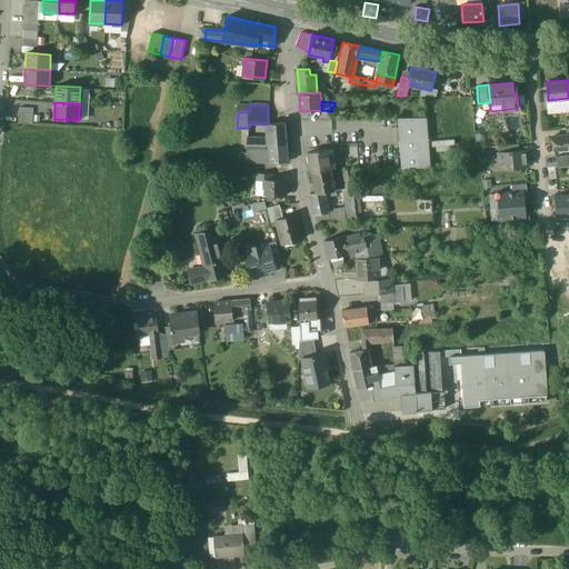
[(427,118),(397,118),(401,168),(430,167),(427,118)]
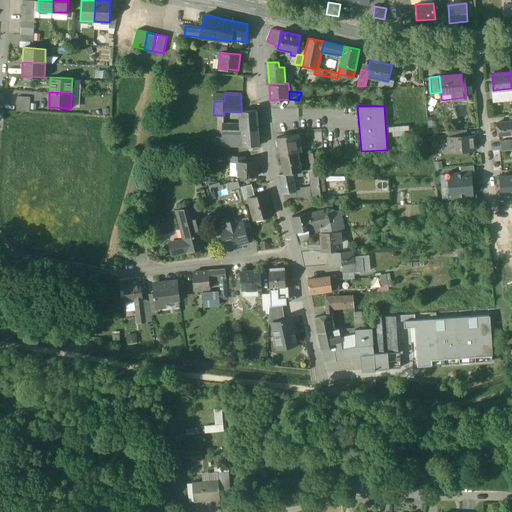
[(241,111),(241,112),(242,125),(230,125),(230,126),(222,126),(222,146),(260,145),(257,110),(241,111)]
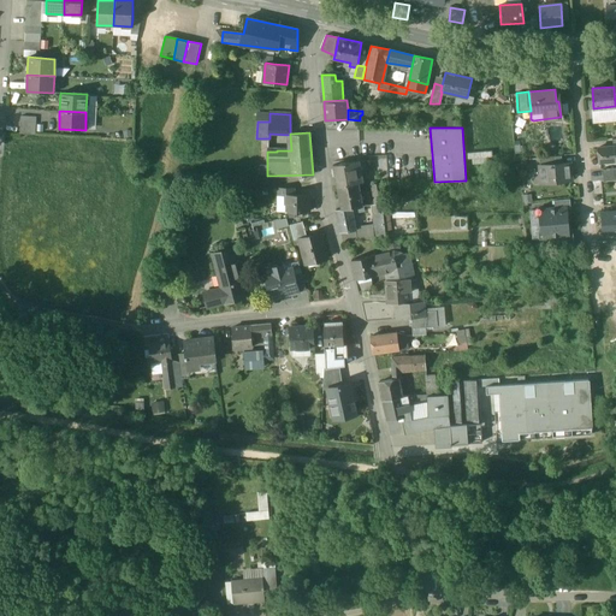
[(615,144),(614,146),(598,147),(599,161),(615,160),(615,144)]
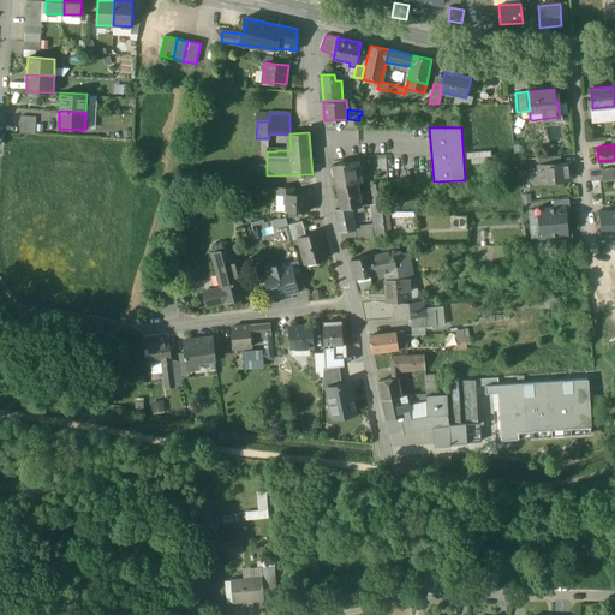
[(561,155),(539,157),(541,165),(562,162),(561,155)]
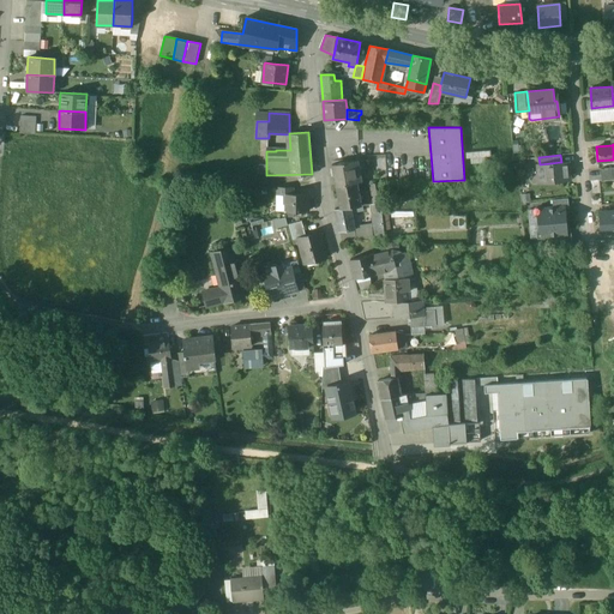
[(362,180),(357,160),(332,164),(337,186),(357,181),(362,180)]
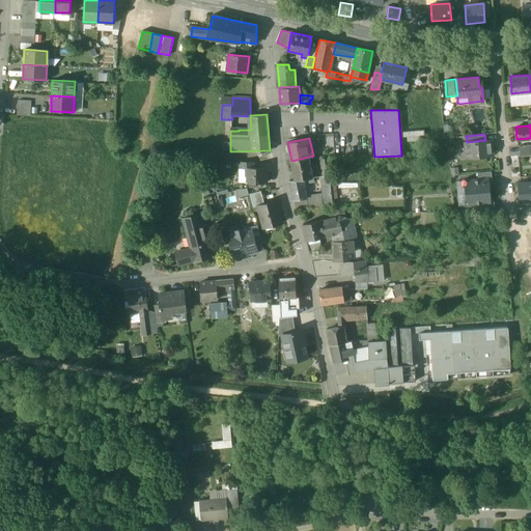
[(467,142),(466,142),(468,158),(493,156),(491,140),(485,140),(467,142)]
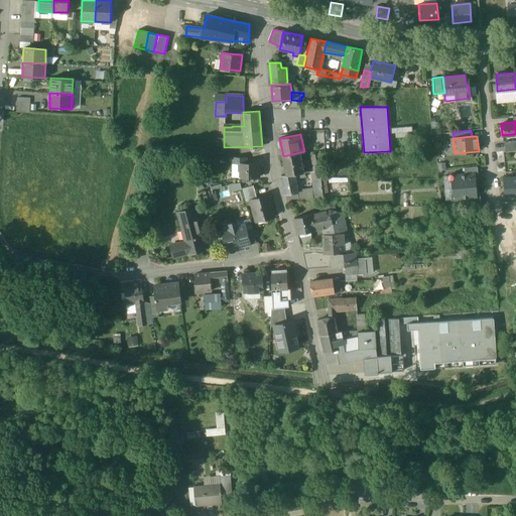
[(515,140),(505,142),(505,152),(515,150),(515,140)]
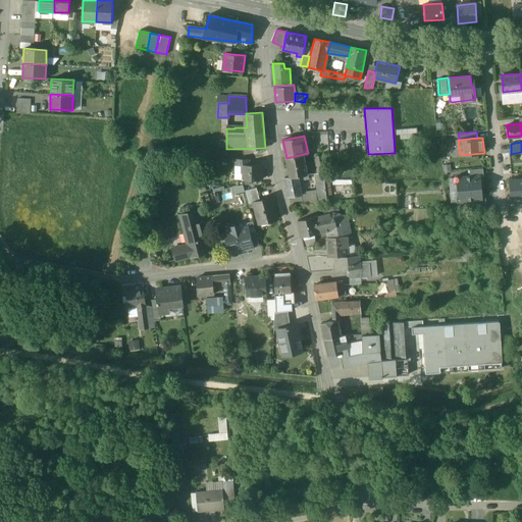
[(304,154),(286,158),(290,177),(298,176),(300,176),(308,174),(304,154)]
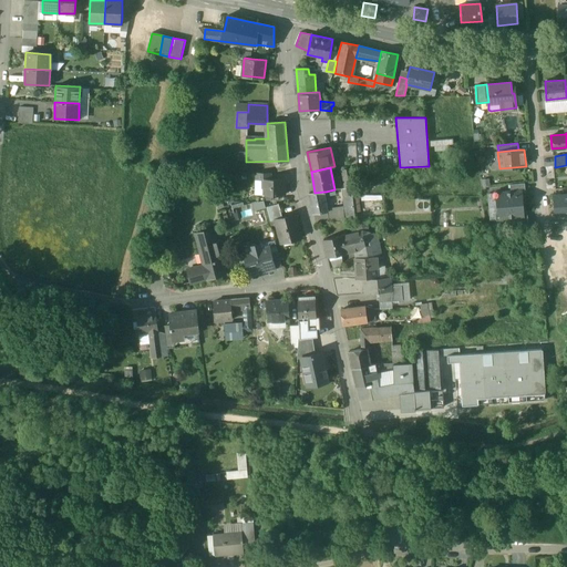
[(351,168),(341,169),(346,187),(354,186),(351,168)]
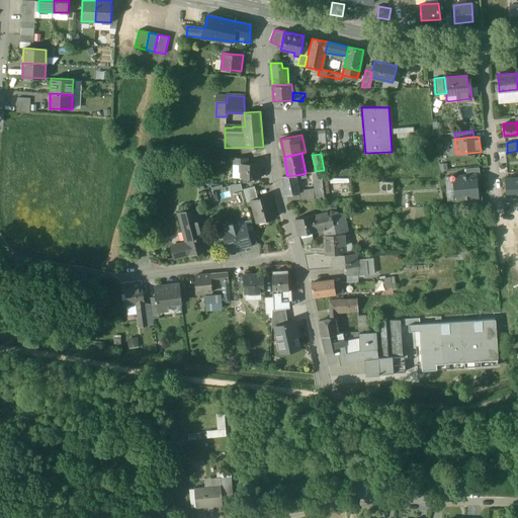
[(248,163),(241,163),(241,164),(241,171),(243,171),(243,178),(260,178),(260,164),(248,163)]
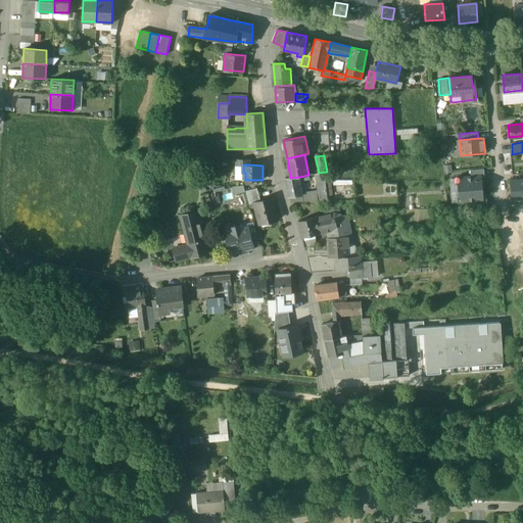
[(484,169),(471,170),(471,176),(481,175),(482,180),(485,180),(484,169)]
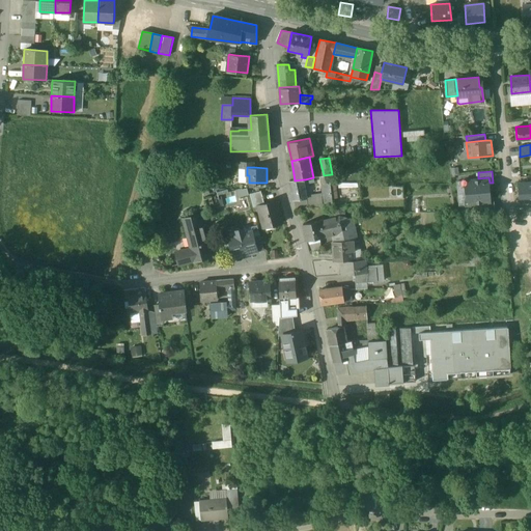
[(323,176),(323,184),(331,183),(338,182),(338,174),(323,176)]
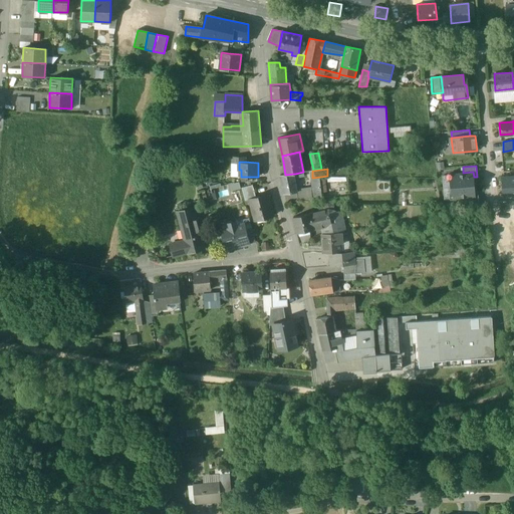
[(463,173),(454,174),(454,176),(450,180),(450,181),(451,192),(451,193),(455,196),(456,198),(465,197),(476,196),(475,192),(474,177),(473,172),(463,173)]
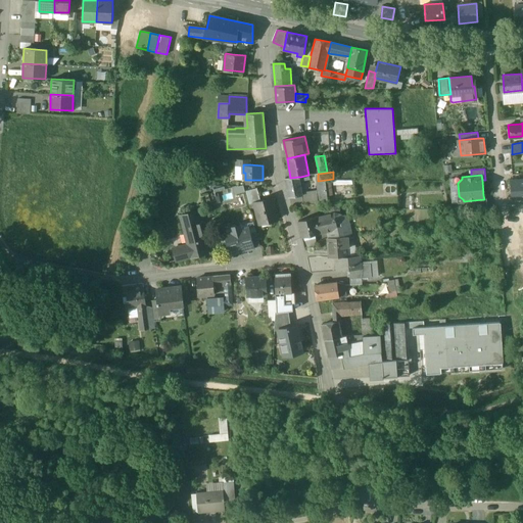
[(290,178),(286,179),(289,197),(301,195),(298,177),(290,178)]
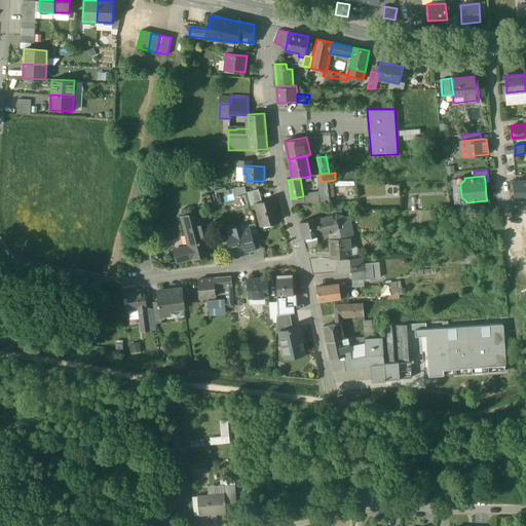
[(525,180),(515,181),(516,200),(525,199),(525,180)]
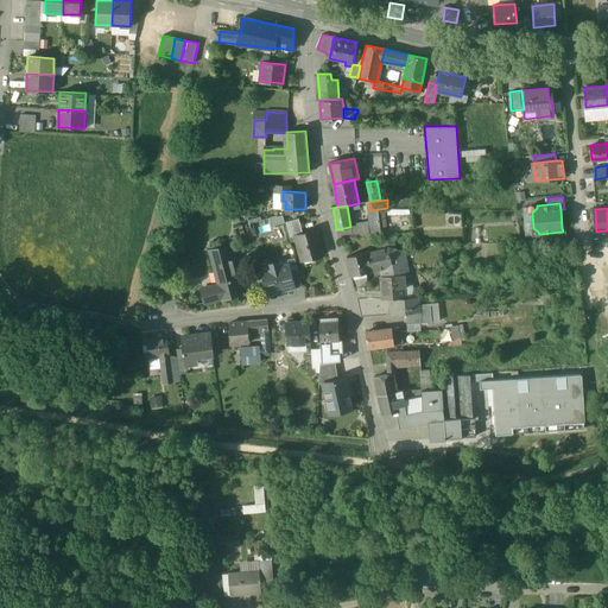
[(379,209),(369,210),(372,234),(381,233),(379,209)]
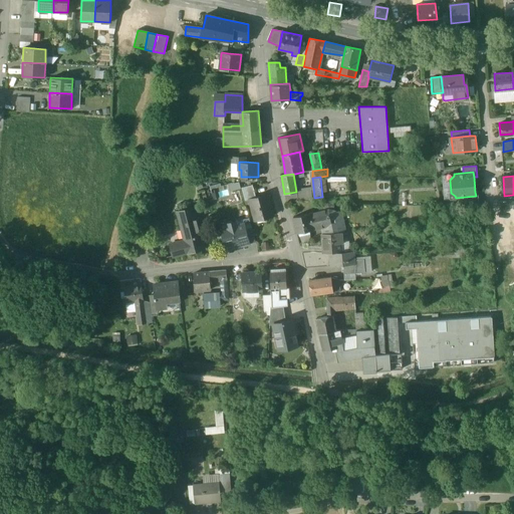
[(215,199),(230,196),(232,204),(241,202),(240,197),(232,199),(230,189),(240,187),(239,181),(213,185),(215,199)]
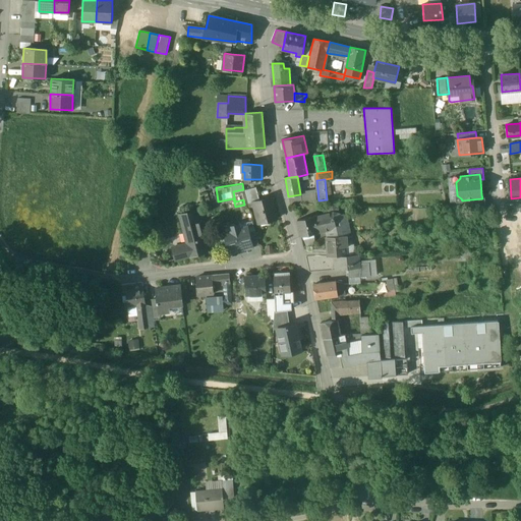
[(256,187),(245,190),(248,204),(254,203),(259,200),(256,187)]
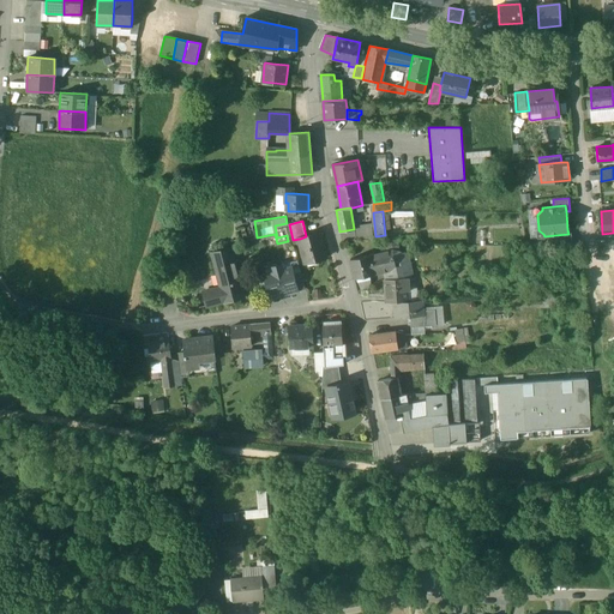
[(569,234),(555,235),(557,244),(572,242),(571,228),(567,229),(569,234)]
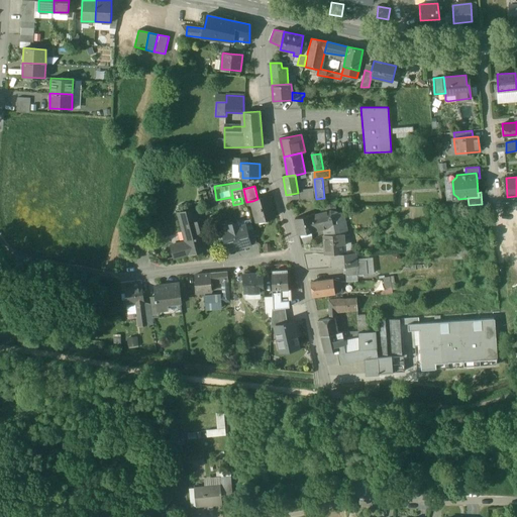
[(257,199),(252,201),(256,218),(264,216),(265,219),(275,217),(269,196),(257,199)]
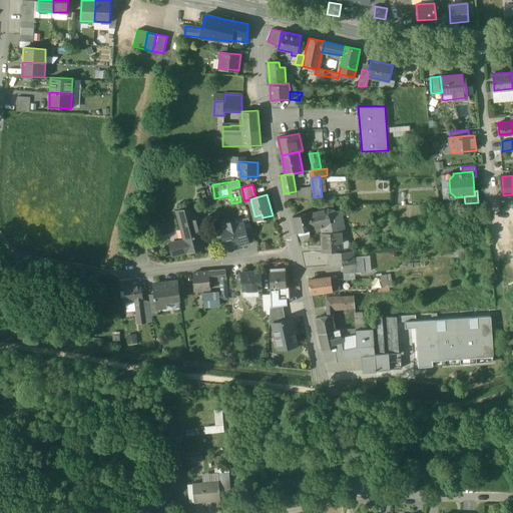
[(193,206),(176,211),(184,238),(175,241),(178,254),(205,247),(193,206)]
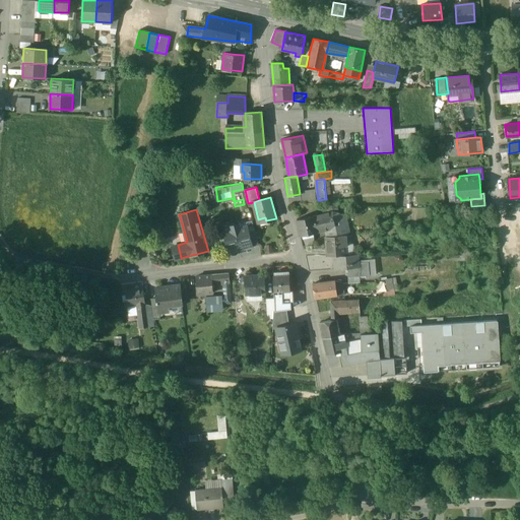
[(333,211),(321,214),(325,231),(328,230),(337,228),(333,211)]
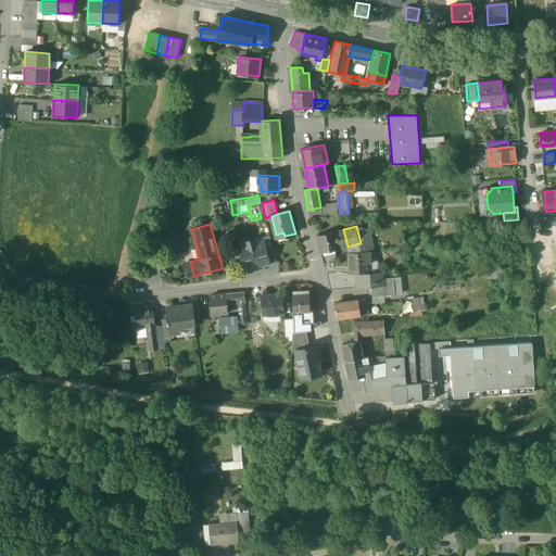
[(369,228),(356,226),(361,243),(351,245),(352,253),(370,252),(374,251),(369,228)]
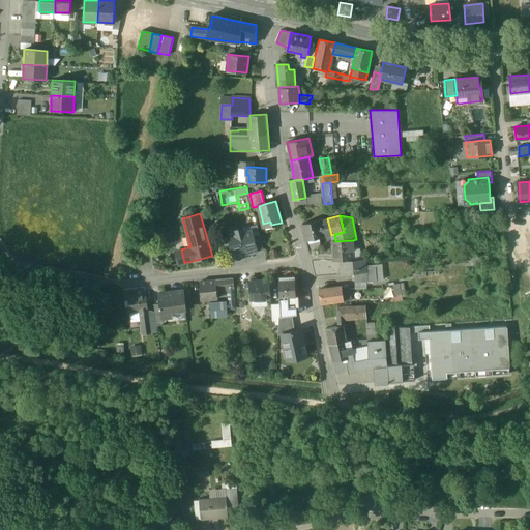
[(327,218),(320,221),(323,236),(331,235),(327,218)]
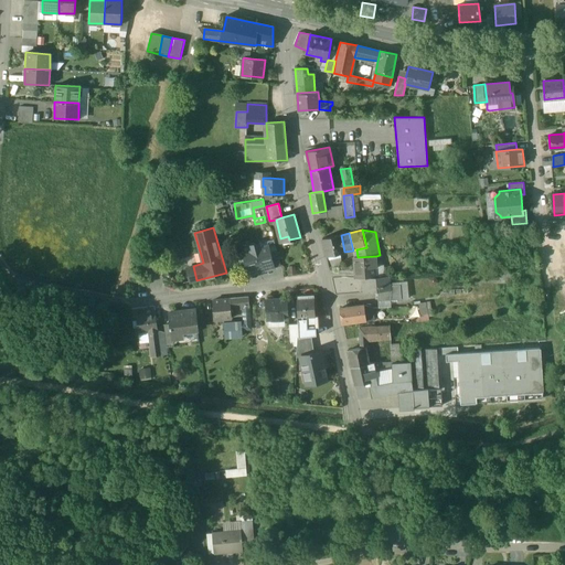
[(341,235),(322,238),(327,256),(344,252),(341,235)]
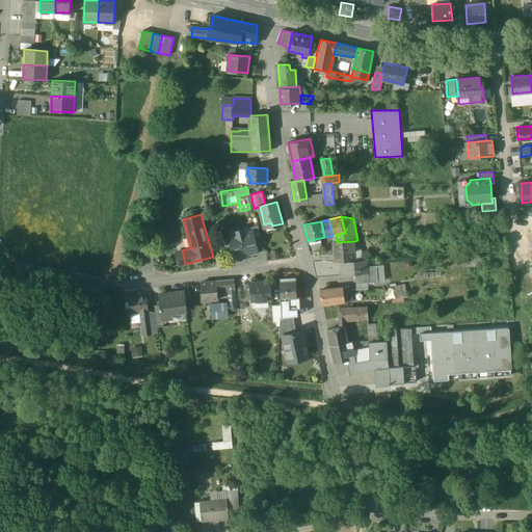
[(258,227),(244,230),(245,234),(253,232),(254,238),(260,236),(258,227)]
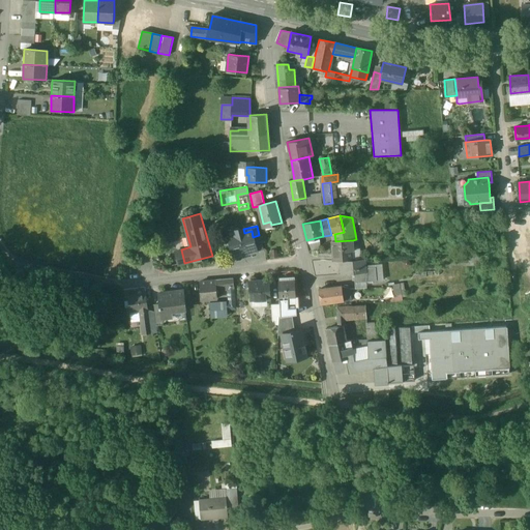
[(252,231),(244,233),(243,229),(235,231),(236,235),(229,237),(233,255),(247,252),(248,254),(257,251),(253,237),(252,231)]
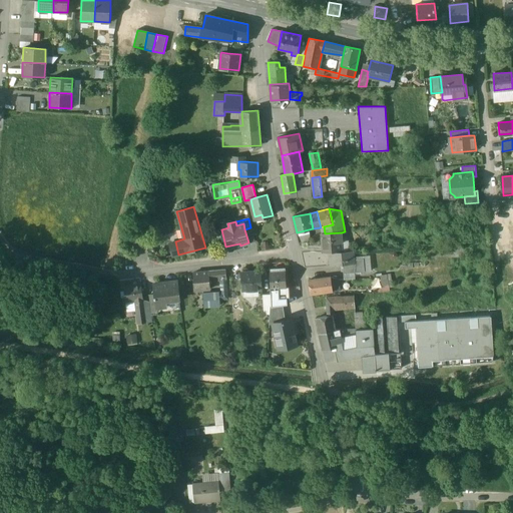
[(227,223),(214,226),(220,248),(225,246),(221,229),(228,227),(227,223)]
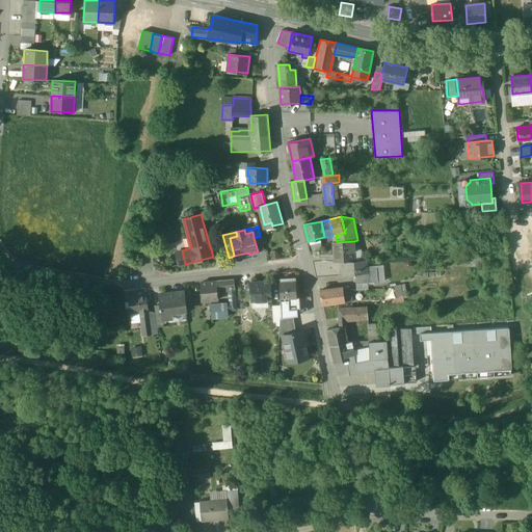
[(260,236),(254,238),(258,250),(264,249),(261,236),(260,236)]
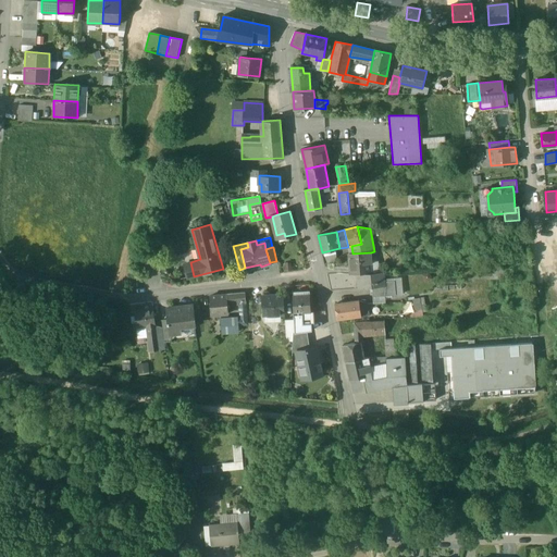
[(336,252),(323,256),(324,263),(337,260),(336,252)]
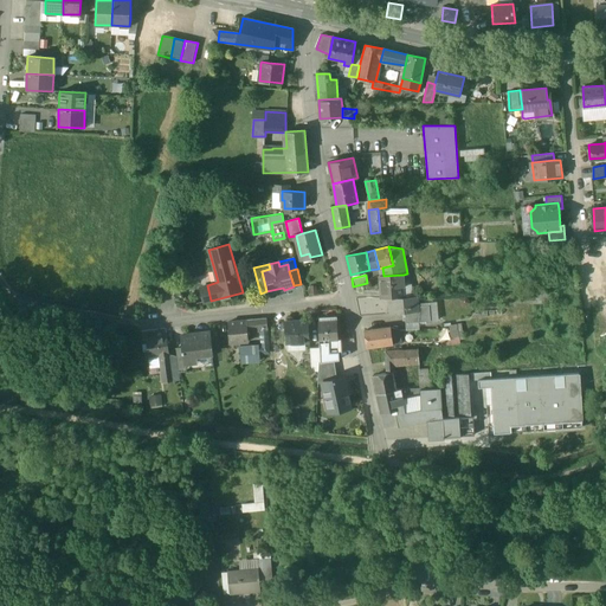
[(384,276),(380,276),(381,298),(382,298),(388,298),(403,297),(403,296),(403,287),(404,287),(404,275),(384,276)]
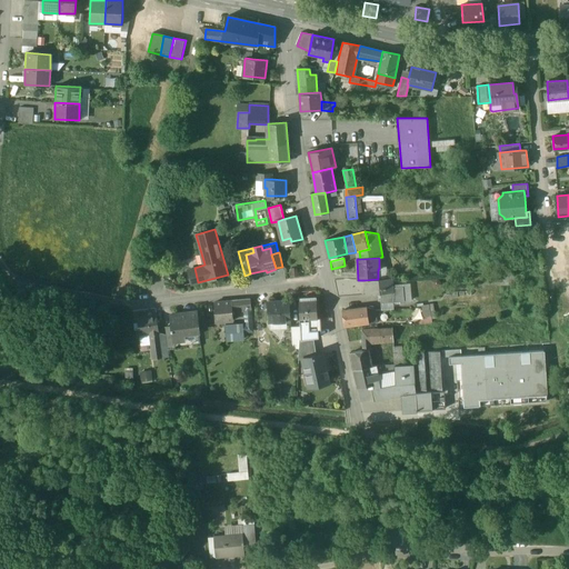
[(378,278),(378,279),(365,280),(366,295),(380,293),(381,303),(393,302),(405,301),(403,287),(395,288),(393,278),(378,278)]
